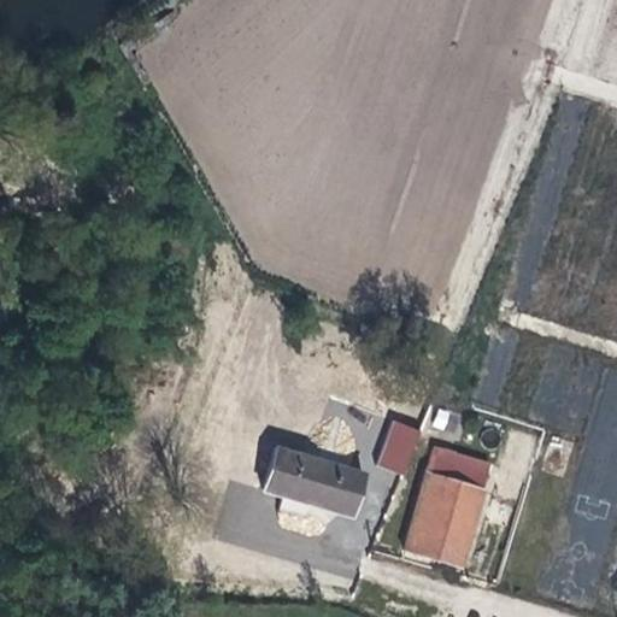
[(369,468),(399,480),(419,430),(394,421),(405,393),(392,388),(378,419),(388,424),(369,468)]
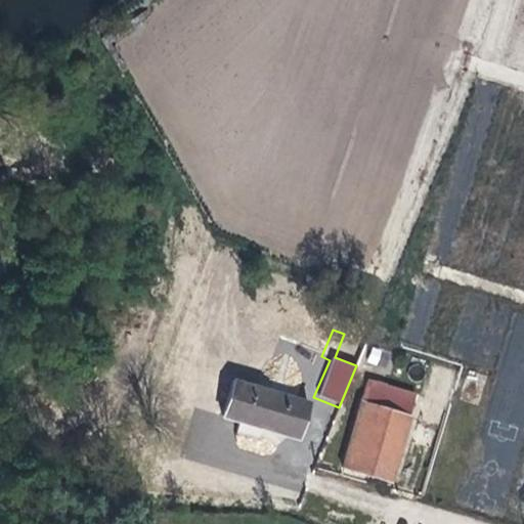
[(416,392),(367,378),(341,468),(391,481),(416,392)]
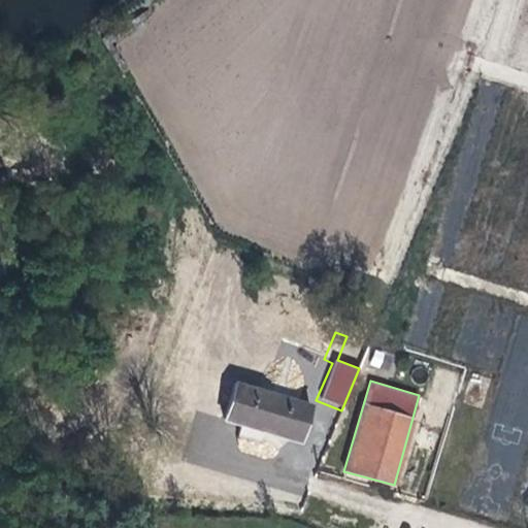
[(234,384),(223,420),(298,441),(309,405),(234,384)]
